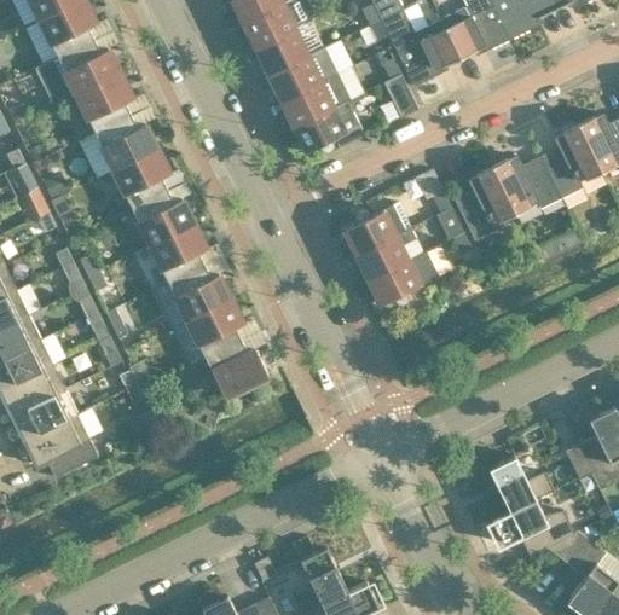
[(29,0),(40,21),(81,0),(29,0)]
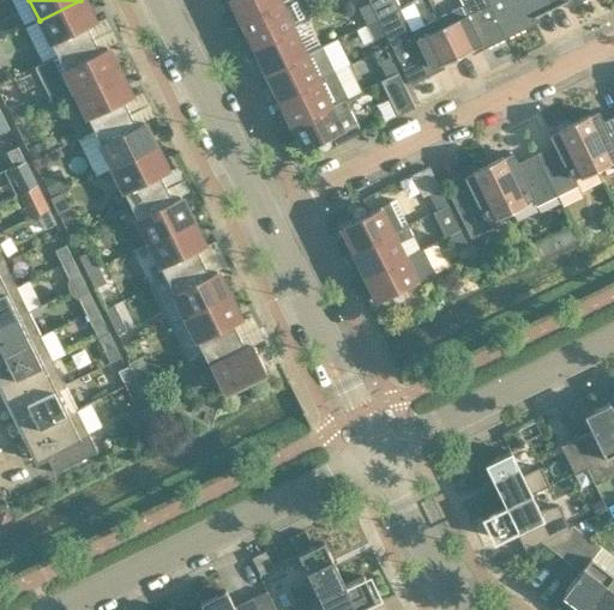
[(80,0),(40,20),(58,58),(94,41),(94,40),(88,42),(82,30),(95,24),(83,0),(80,0)]
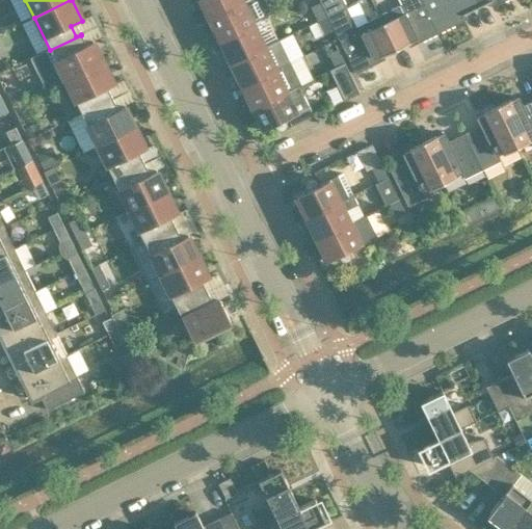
[(200,0),(210,21),(242,4),(242,3),(248,0),(200,0)]
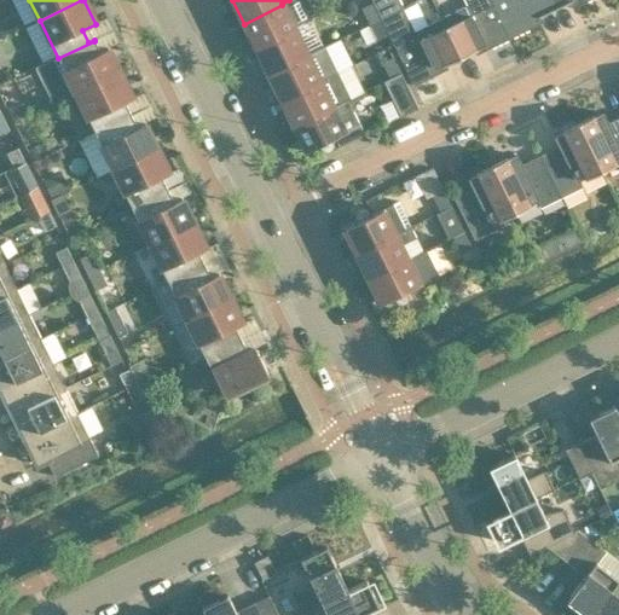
[(244,24),(256,50),(295,32),(314,22),(302,0),(293,0),(282,5),(244,24)]
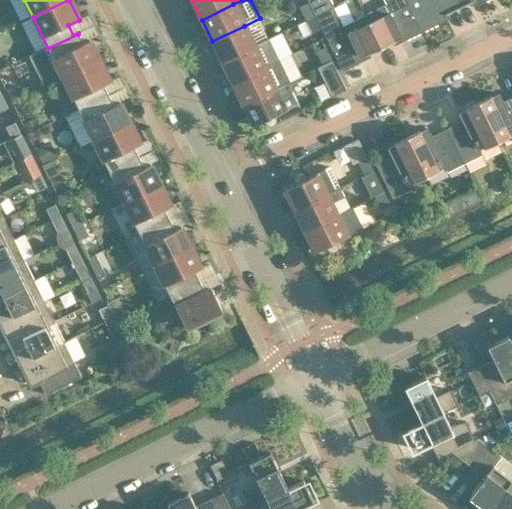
[(306,0),(315,17),(333,9),(329,0),(306,0)]
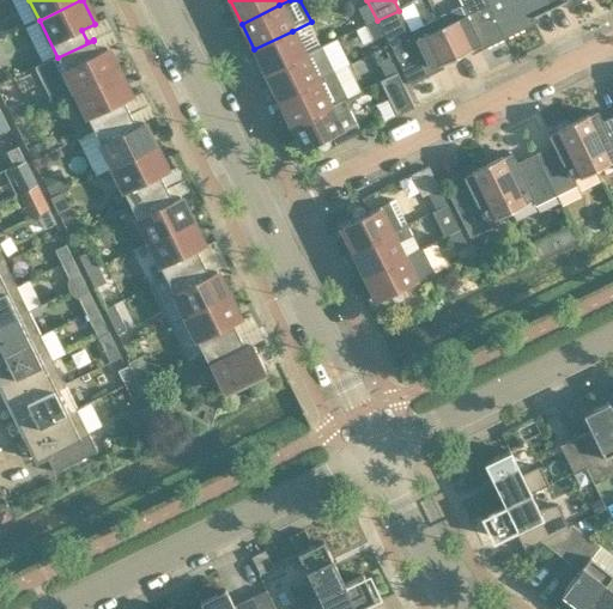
[(459,0),(463,7),(437,20),(455,58),(478,47),(479,52),(504,40),(485,0),(459,0)]
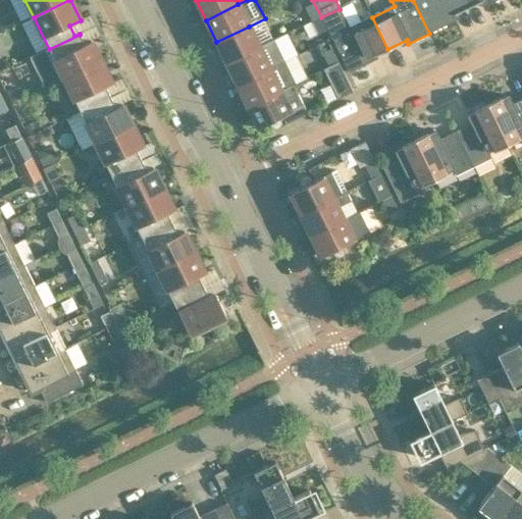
[(413,0),(429,34),(451,22),(450,19),(468,10),(463,0),(413,0)]
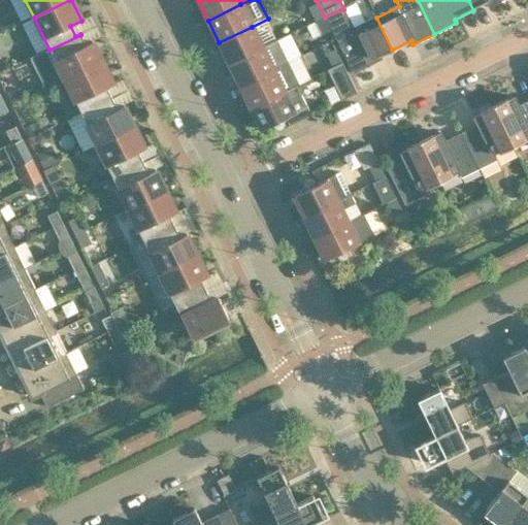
[(502,0),(468,0),(473,10),(493,1),(494,4),(502,0)]
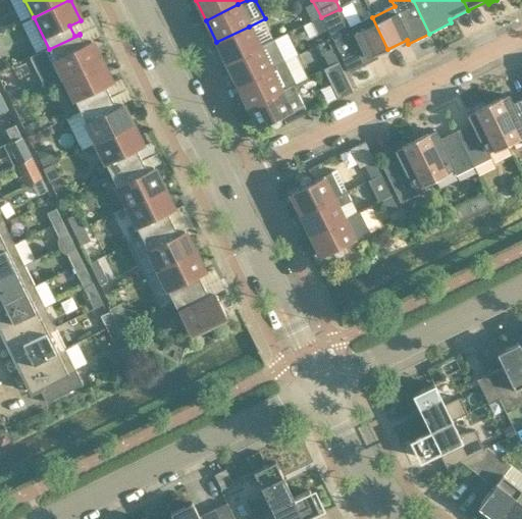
[(305,10),(311,22),(320,18),(315,6),(305,10)]
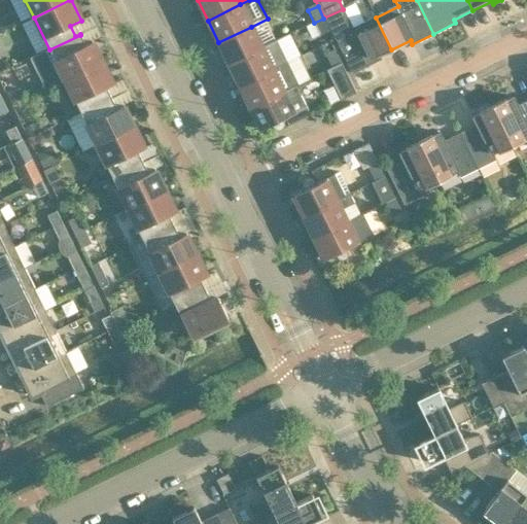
[(343,9),(324,18),(352,74),(374,63),(373,59),(391,49),(376,18),(353,29),(343,9)]
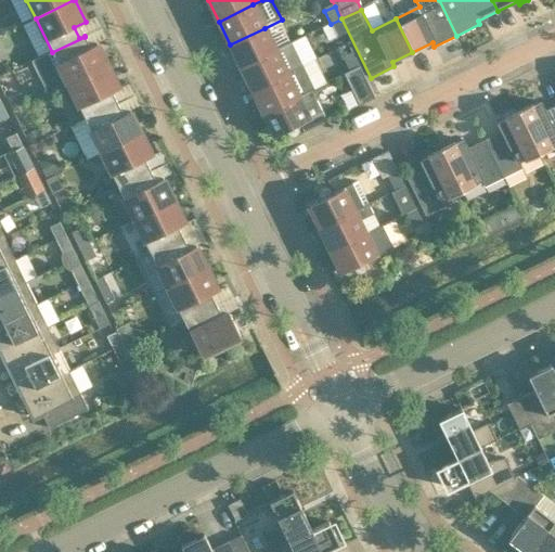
[(340,20),(331,24),(338,40),(349,35),(340,20)]
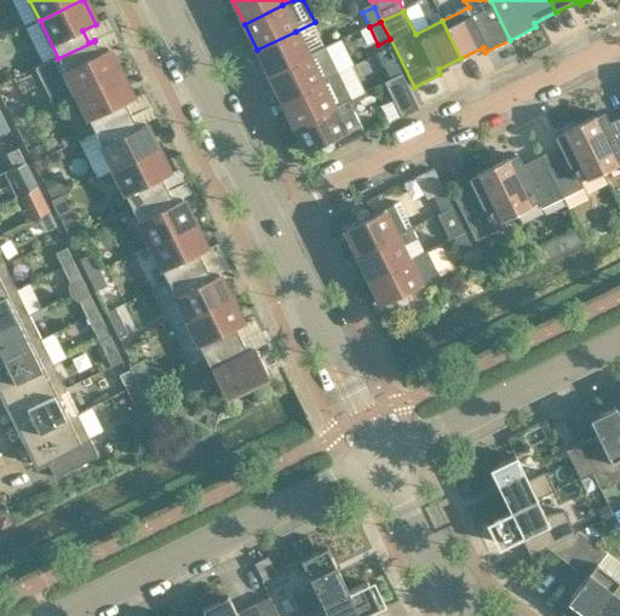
[(257,50),(270,76),(309,57),(296,32),(257,50)]
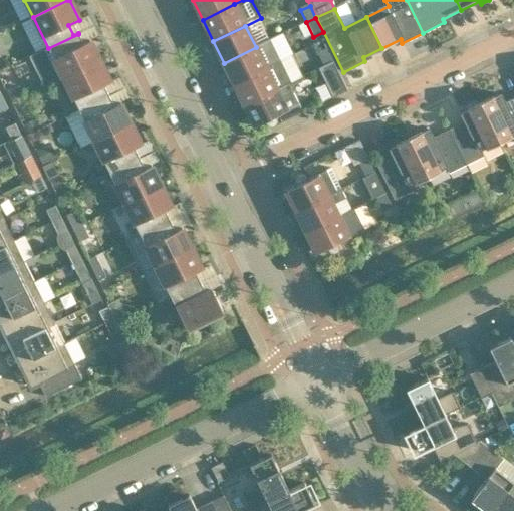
[(48,48),(29,58),(44,89),(63,79),(100,62),(89,41),(79,46),(74,36),(78,34),(48,48)]
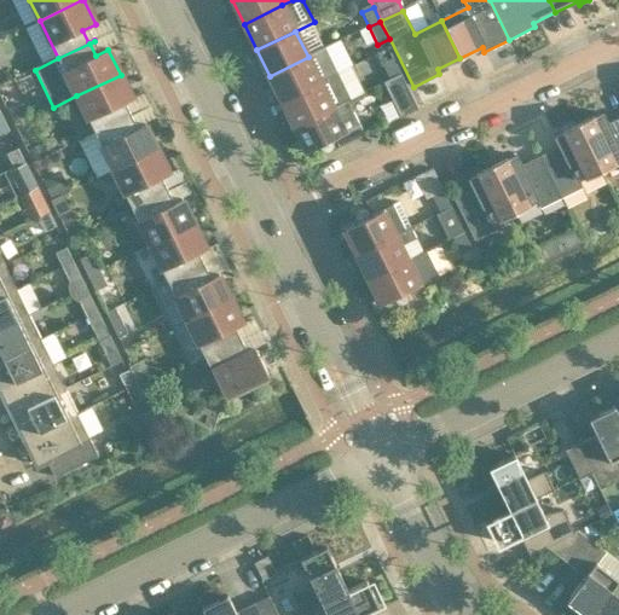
[(270,76),(282,102),(337,75),(324,50),(308,57),(270,76)]
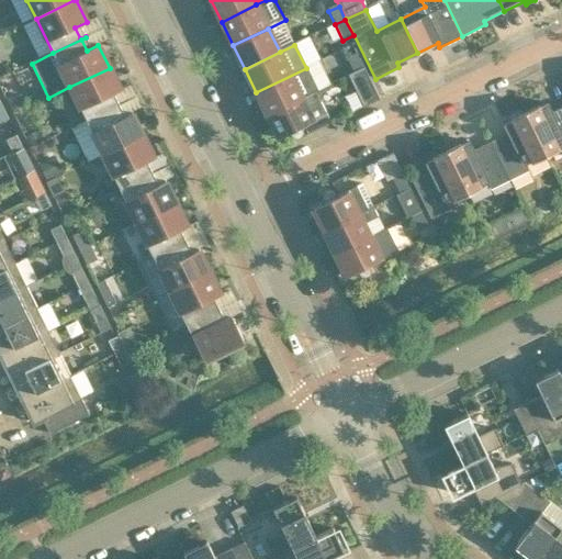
[(357,54),(346,59),(353,74),(364,68),(357,54)]
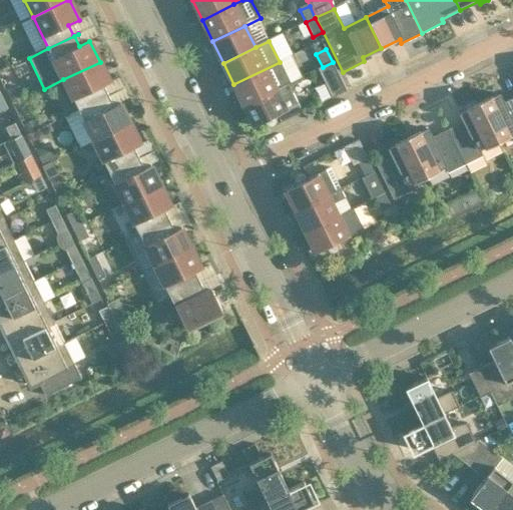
[(63,79),(79,110),(108,96),(108,95),(104,97),(99,87),(110,82),(100,62),(63,79)]
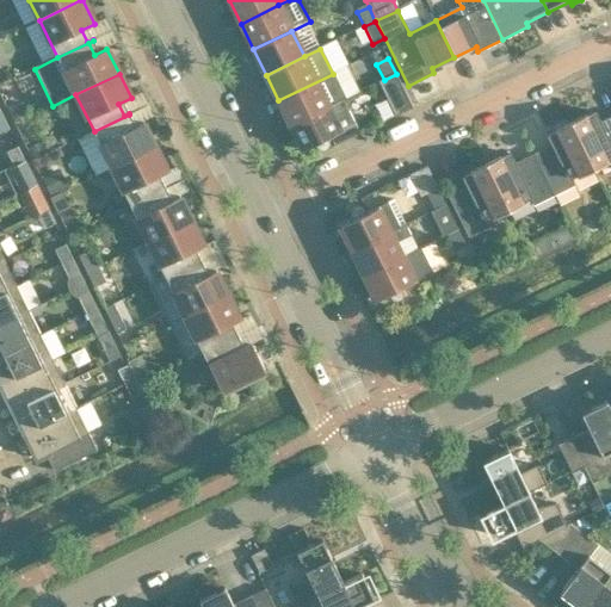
[(278,100),(291,127),(343,100),(345,99),(333,74),(278,100)]
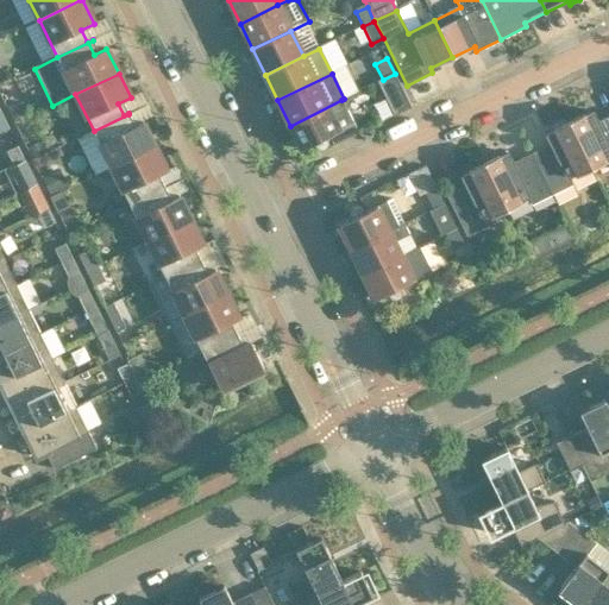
[(377,82),(395,118),(412,109),(395,74),(383,80),(377,82)]
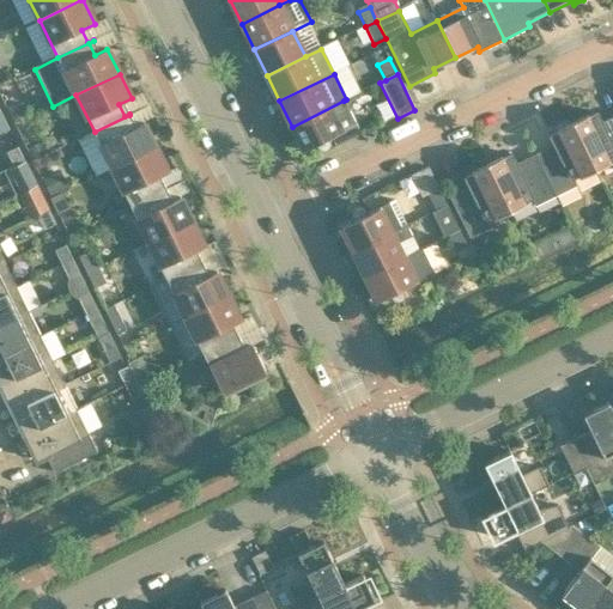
[(344,101),(292,127),(304,151),(316,145),(317,148),(319,150),(320,150),(321,151),(322,151),(325,152),(326,151),(328,151),(329,148),(331,147),(331,145),(331,144),(329,141),(332,140),(335,148),(360,135),(344,101)]
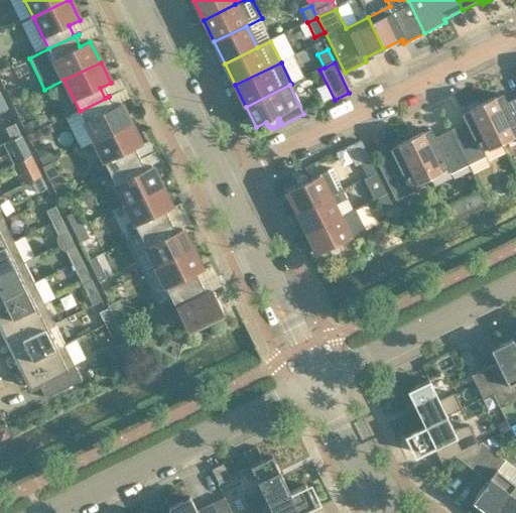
[(5,92),(11,105),(12,105),(24,99),(21,92),(12,89),(5,92)]
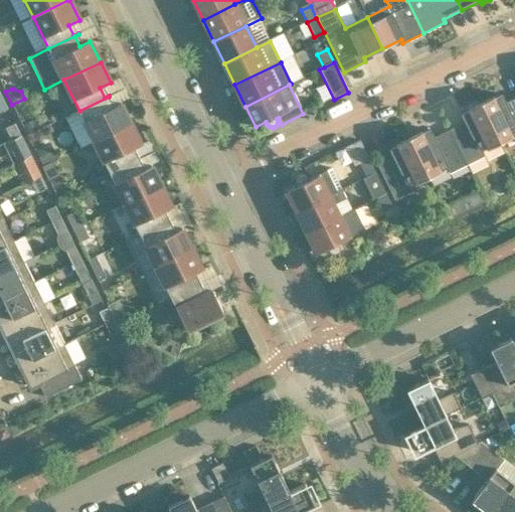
[(79,111),(95,142),(131,125),(121,104),(110,110),(105,100),(110,97),(109,97),(79,111)]
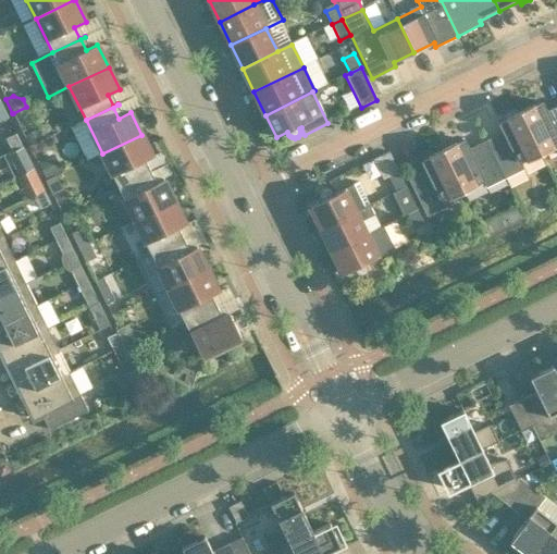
[(534,107),(520,113),(541,155),(555,147),(554,146),(556,144),(556,108),(546,113),(542,105),(535,108),(534,107)]
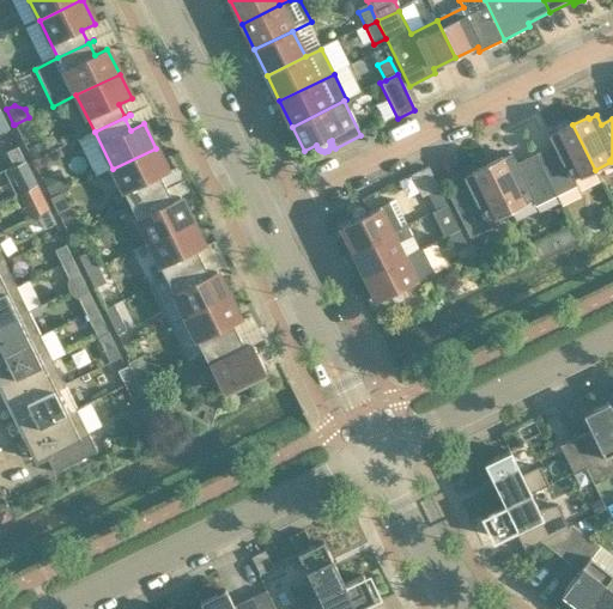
[(556,147),(535,157),(556,198),(577,188),(572,180),(578,176),(580,177),(595,170),(572,125),(557,132),(558,134),(551,138),(556,147)]
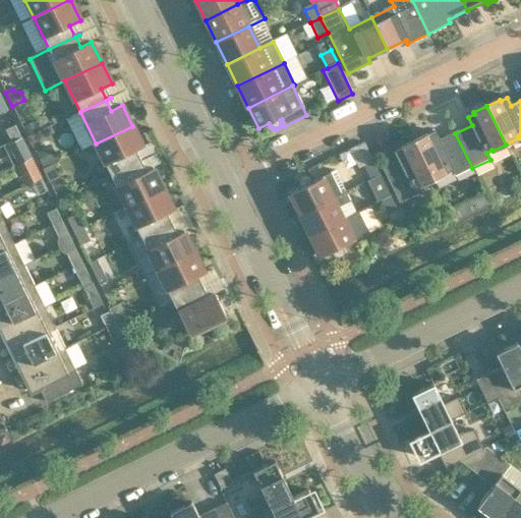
[(36,123),(23,128),(27,137),(40,132),(36,123)]
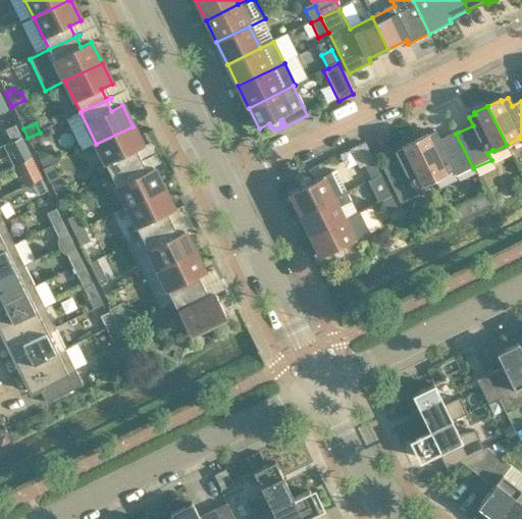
[(96,144),(111,175),(142,161),(141,160),(137,163),(132,153),(143,147),(133,126),(96,144)]
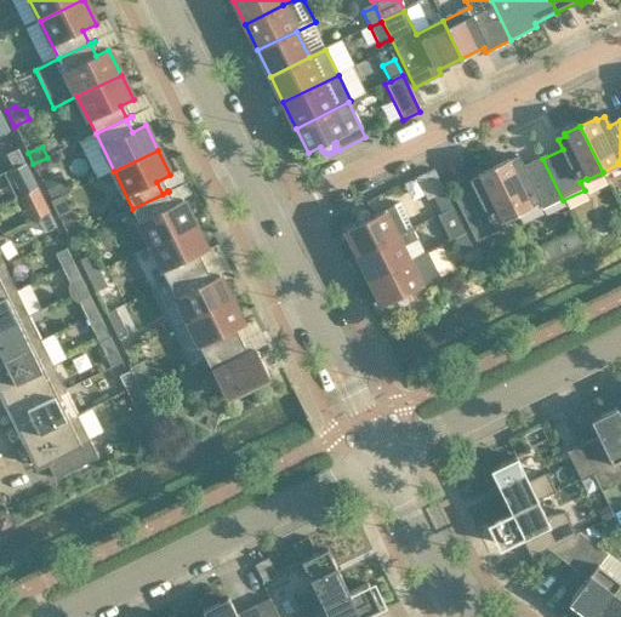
[(18,152),(7,156),(7,158),(13,170),(24,165),(18,152)]
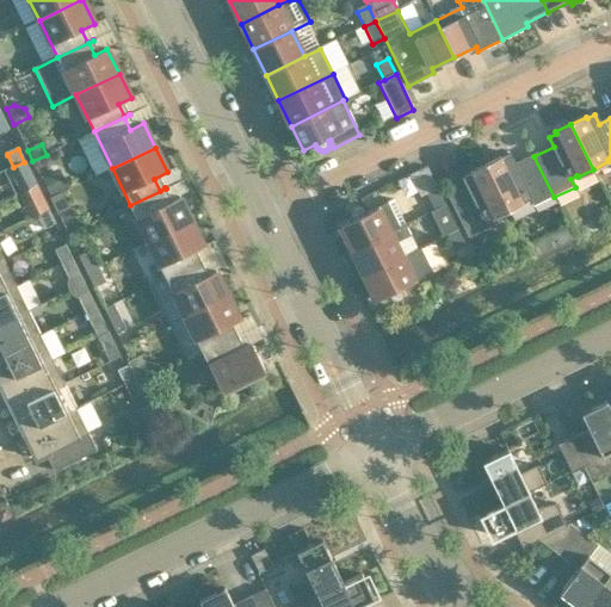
[(501,158),(486,166),(508,210),(524,203),(523,202),(529,198),(534,206),(554,197),(534,156),(514,166),(510,155),(503,160),(501,158)]
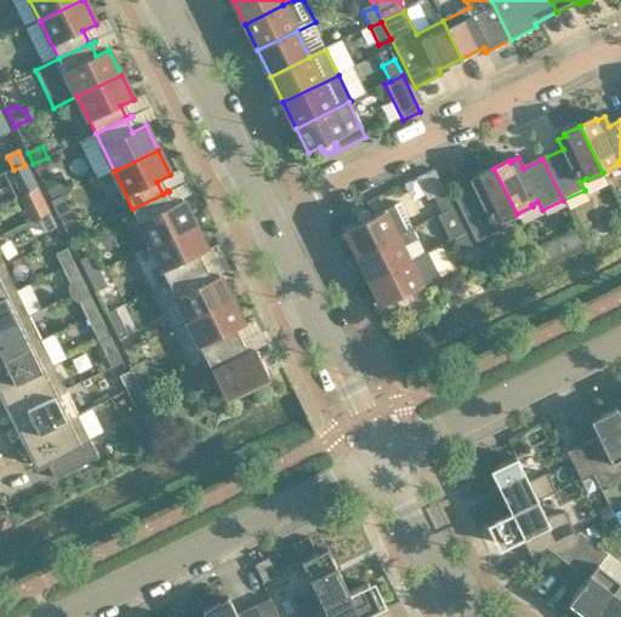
[(24,165),(13,170),(21,187),(32,181),(24,165)]
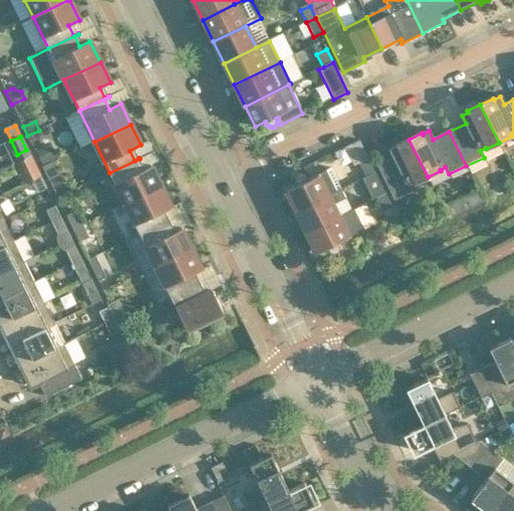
[(428,177),(409,140),(396,146),(397,147),(390,150),(394,159),(377,167),(377,166),(376,166),(394,201),(412,192),(409,185),(414,183),(415,184),(428,177)]
